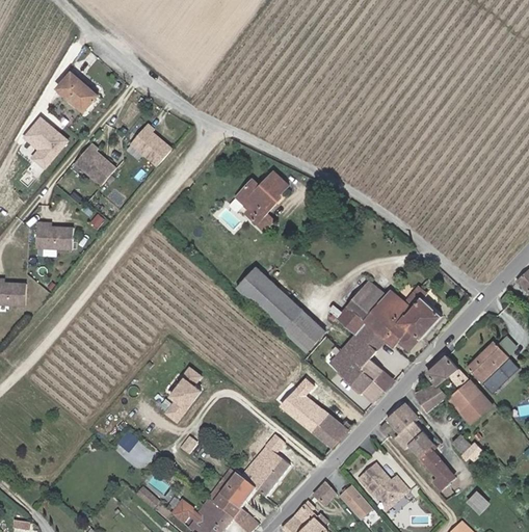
[(94,92),(68,69),(54,85),(80,108),(94,92)]
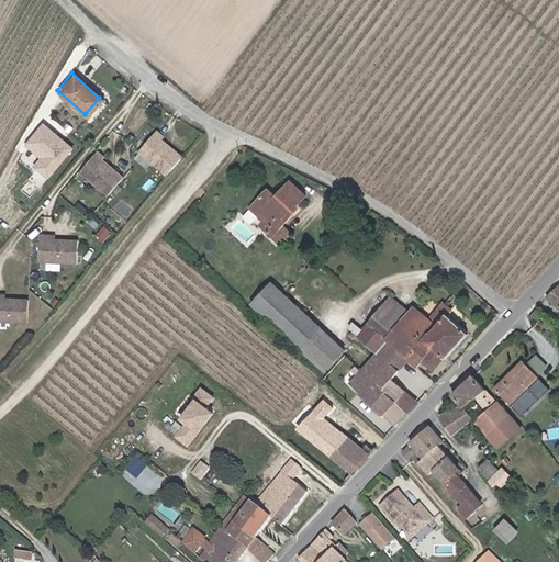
[(40,121),(22,144),(37,157),(30,166),(47,179),(73,147),(40,121)]
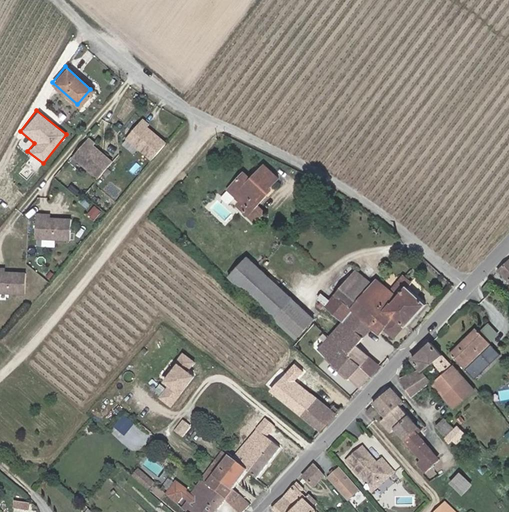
[(146,118),(139,113),(123,133),(147,154),(162,137),(143,121),(146,118)]
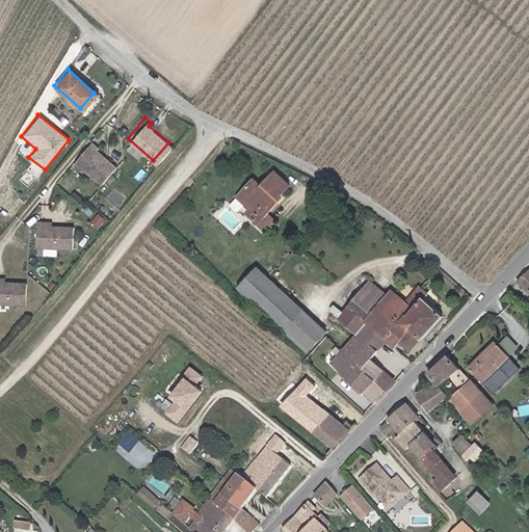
[(98,170),(108,158),(94,145),(96,142),(88,137),(72,157),(95,175),(98,170)]
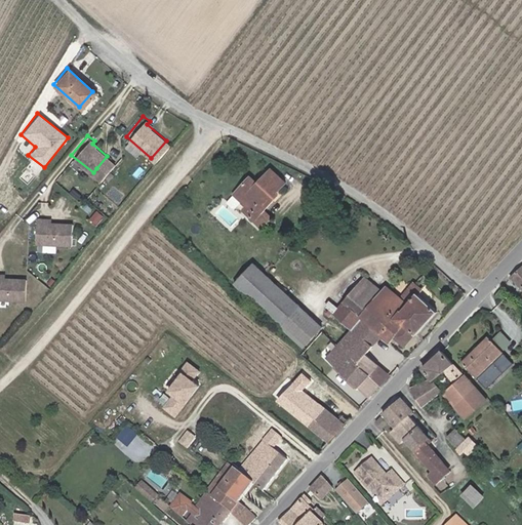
[(112,160),(107,156),(96,168),(93,172),(97,176),(112,160)]
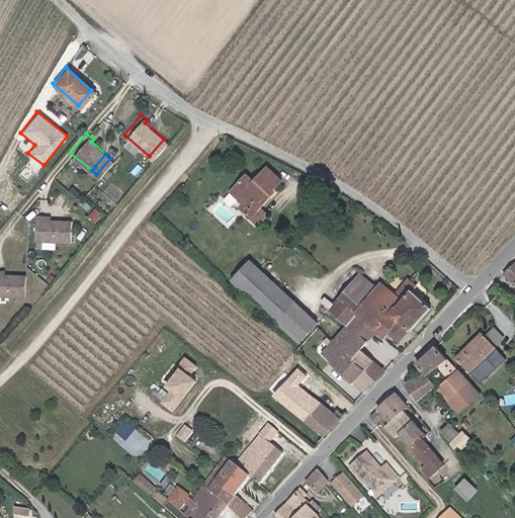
[(281,179),(267,166),(254,180),(246,173),(230,190),(241,200),(237,205),(256,224),(267,213),(257,204),(281,179)]
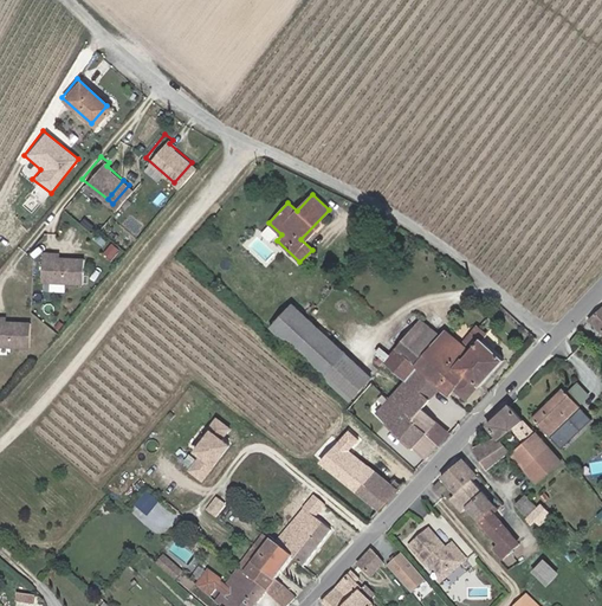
[(79,283),(81,258),(51,257),(52,252),(40,251),(38,281),(79,283)]
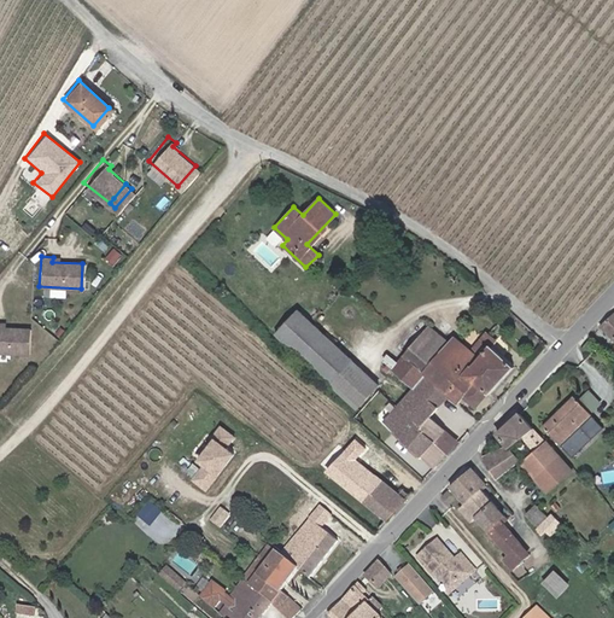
[(443,307),(431,296),(424,304),(436,315),(443,307)]
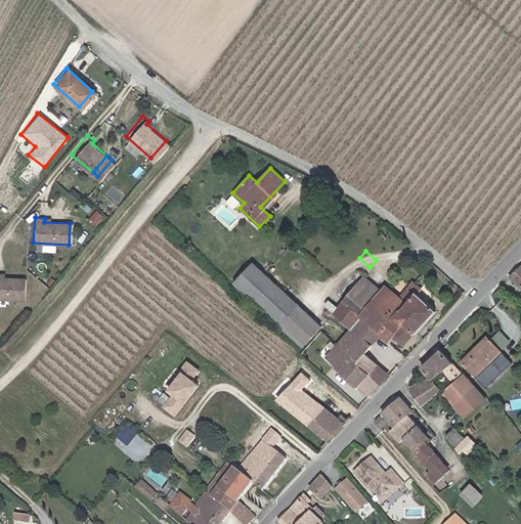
[(247,262),(227,282),(295,346),(314,325),(247,262)]
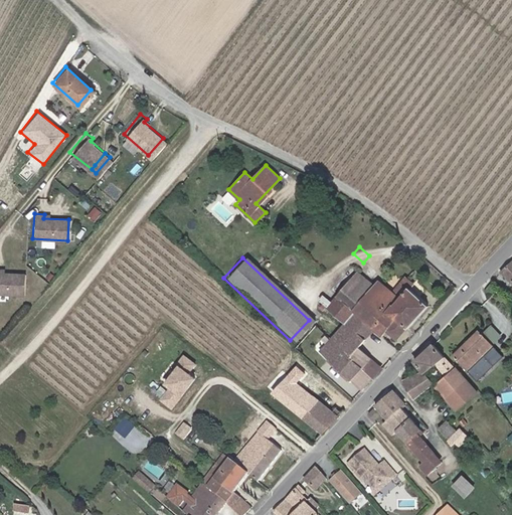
[(511,258),(498,271),(511,286),(511,258)]
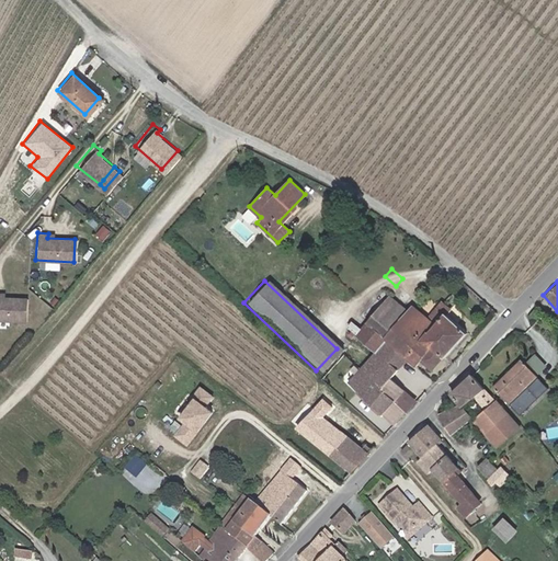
[(0,319),(24,321),(25,299),(0,297),(0,319)]
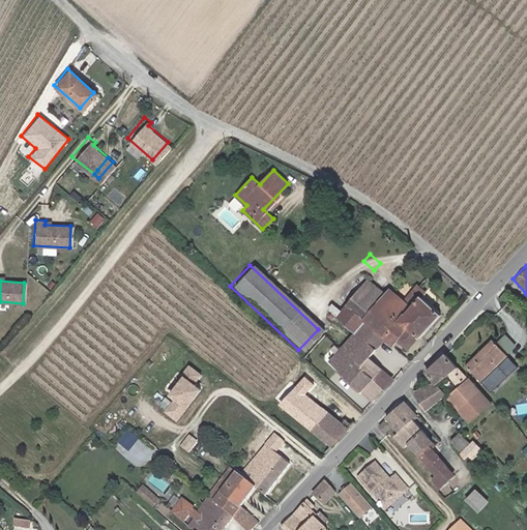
[(346,340),(326,362),(358,392),(359,391),(369,402),(380,390),(375,384),(376,382),(378,381),(373,377),(380,369),(367,356),(383,337),(391,346),(398,340),(407,349),(418,335),(420,336),(439,315),(419,296),(423,290),(417,286),(404,301),(398,307),(389,299),(389,298),(384,293),(370,281),(360,285),(355,290),(353,289),(348,294),(350,296),(345,303),(345,304),(328,323),(346,340)]
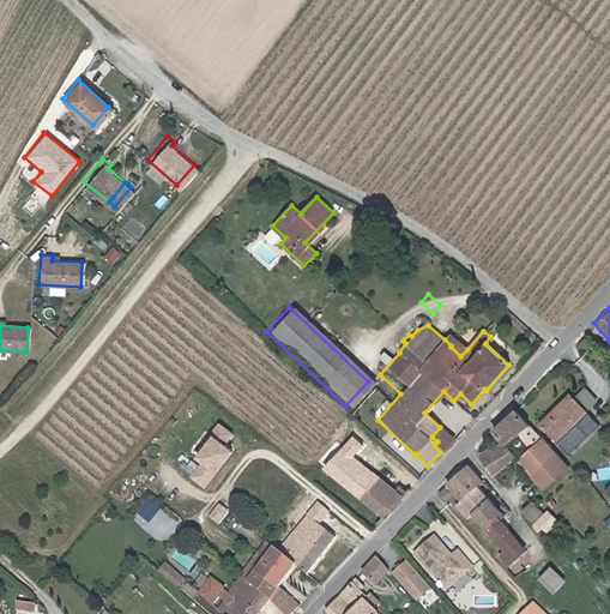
[(467,349),(450,335),(445,339),(451,345),(451,347),(460,356),(467,349)]
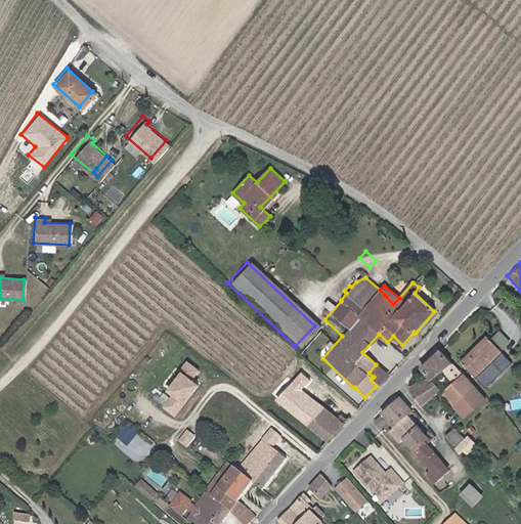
[(500,342),(489,331),(485,335),(495,345),(500,342)]
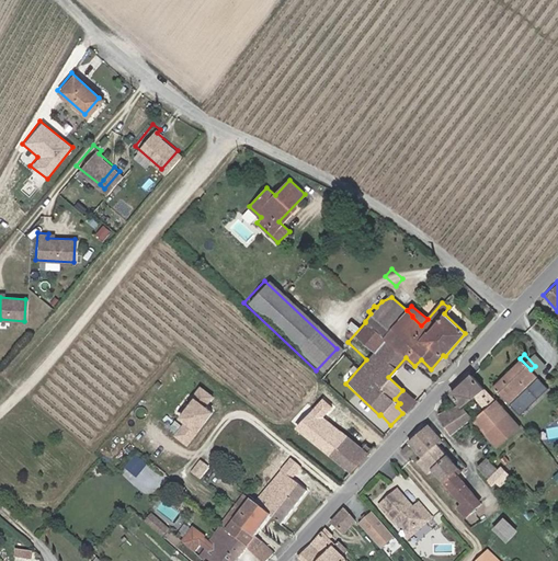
[(536,378),(521,361),(491,388),(508,404),(524,389),(535,378),(536,378)]
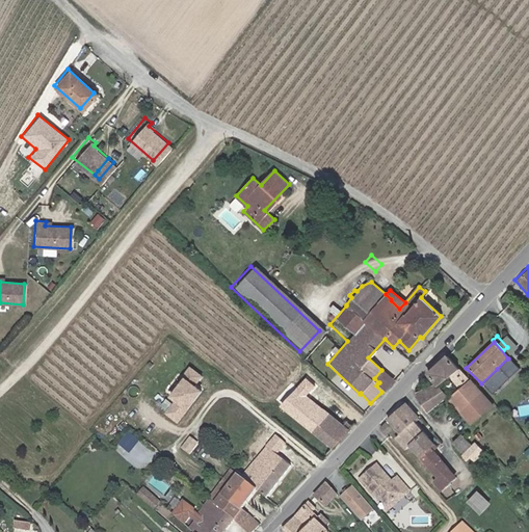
[(435,383),(439,387),(457,370),(445,356),(427,372),(435,383)]
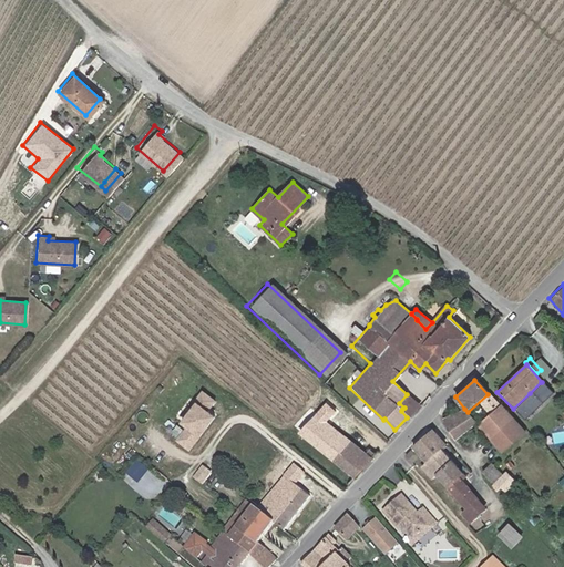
[(550,391),(541,382),(530,393),(539,402),(550,391)]
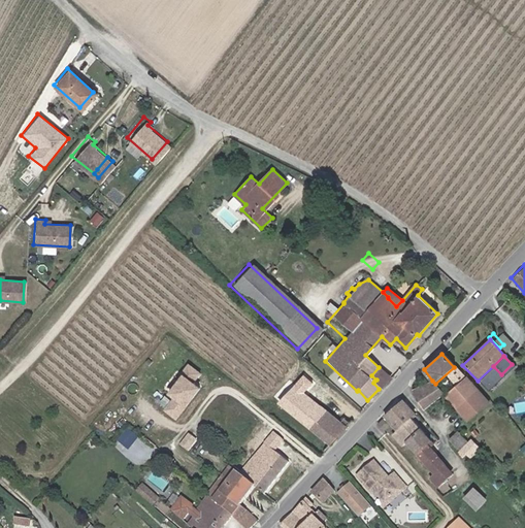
[(176,420),(201,387),(194,382),(201,372),(187,361),(163,392),(170,397),(161,408),(176,420)]
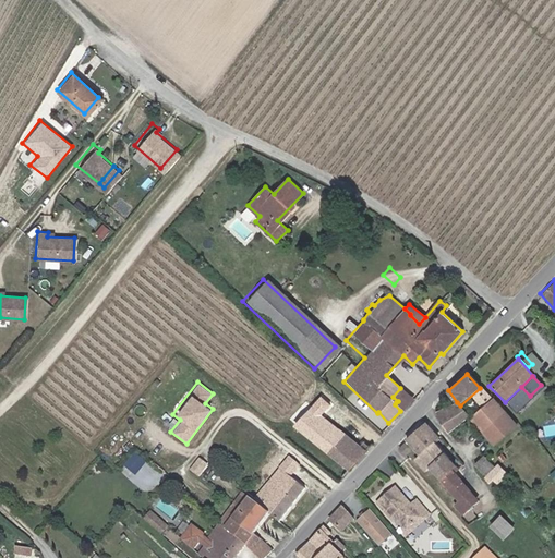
[(409,396),(400,388),(393,397),(398,401),(396,402),(401,405),(409,396)]
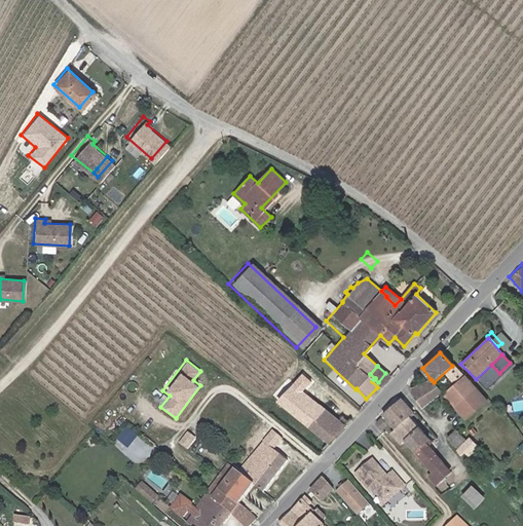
[(443,395),(455,407),(475,389),(462,377),(443,395)]
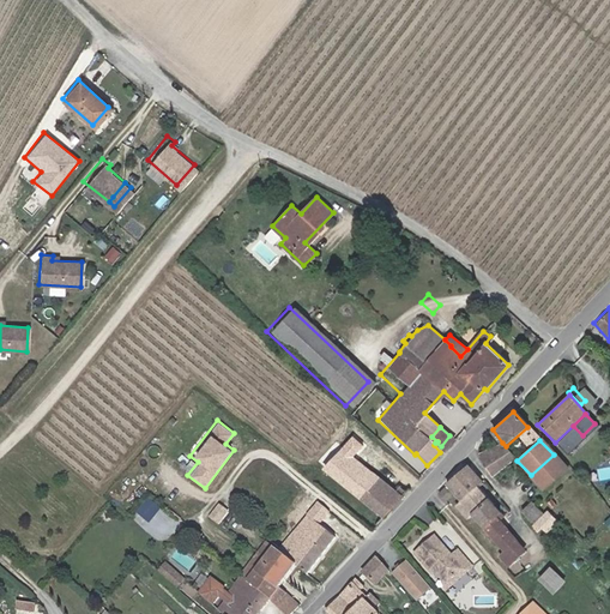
[(506,446),(502,443),(482,452),(491,473),(513,456),(506,446)]
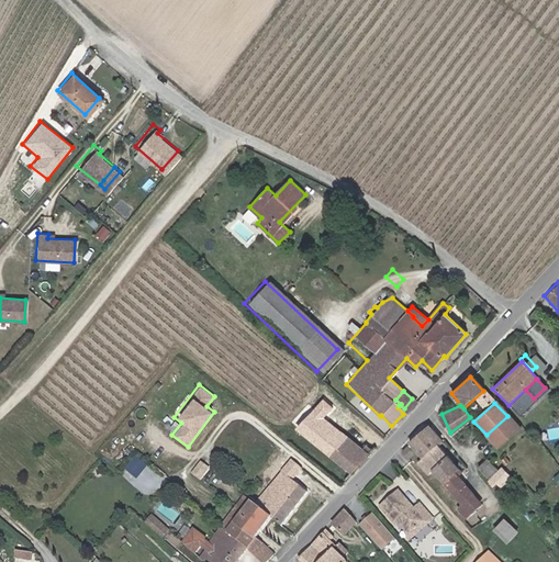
[(360,450),(309,406),(281,438),(331,481),(360,450)]
